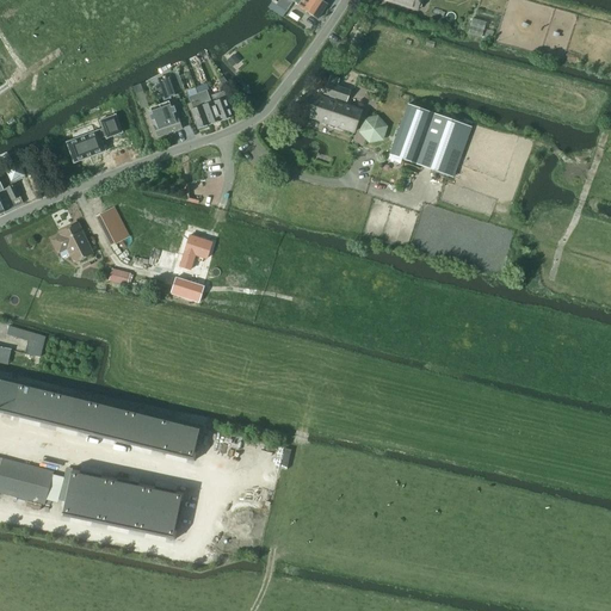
[(290,0),(279,0),(276,6),(285,12),(287,12),(292,2),(291,1),(290,0)]
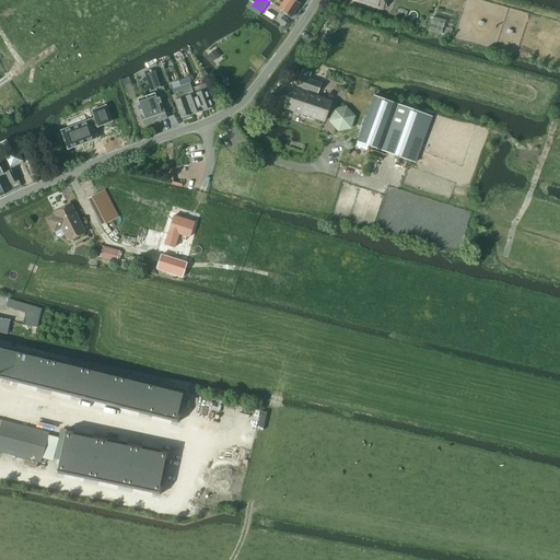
[(277,0),(273,7),(291,19),(300,4),(293,0),(277,0)]
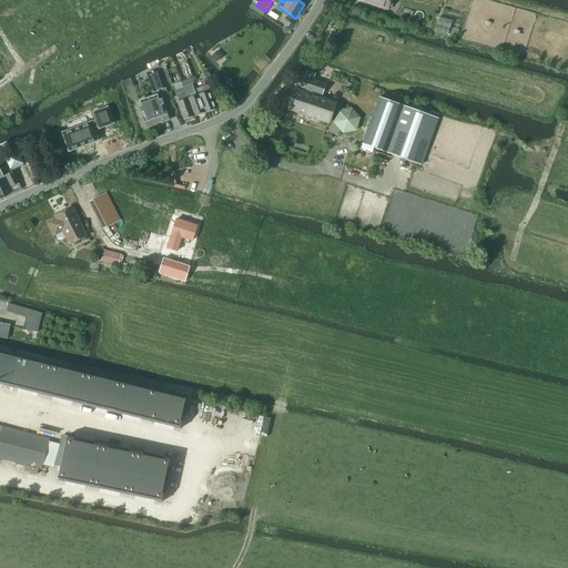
[(388,10),(391,0),(358,0),(359,1),(388,10)]
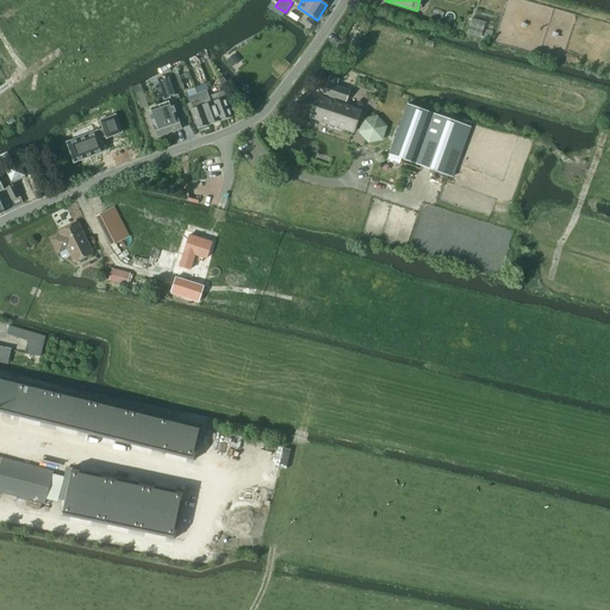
[(168,98),(178,94),(176,92),(182,89),(175,70),(169,73),(170,75),(157,79),(165,99),(168,98)]
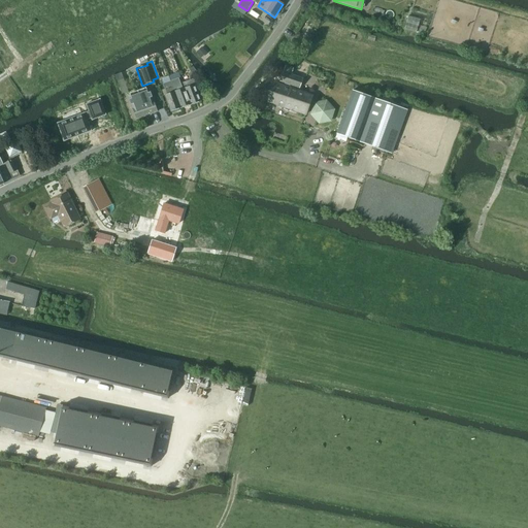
[(291,75),(293,69),(285,66),(283,72),(277,70),(274,79),(285,83),(284,86),(268,80),(261,100),(304,114),(312,95),(289,87),(290,85),(299,88),(302,78),(291,75)]
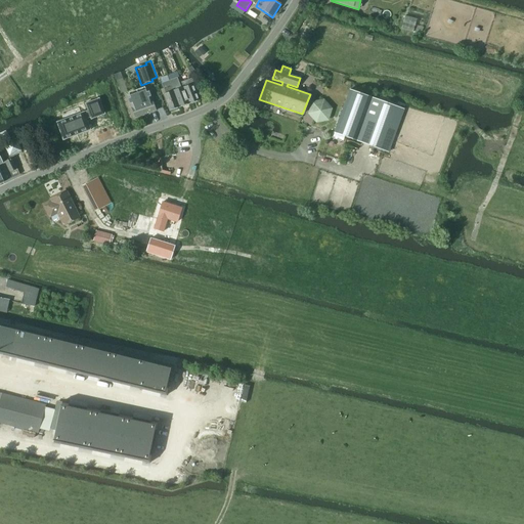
[(121,93),(127,91),(123,79),(116,81),(121,93)]
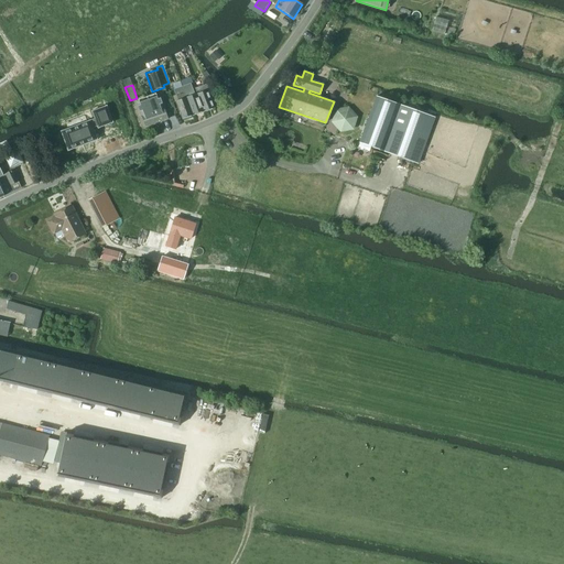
[(194,95),(191,85),(183,87),(193,116),(204,112),(197,94),(194,95)]
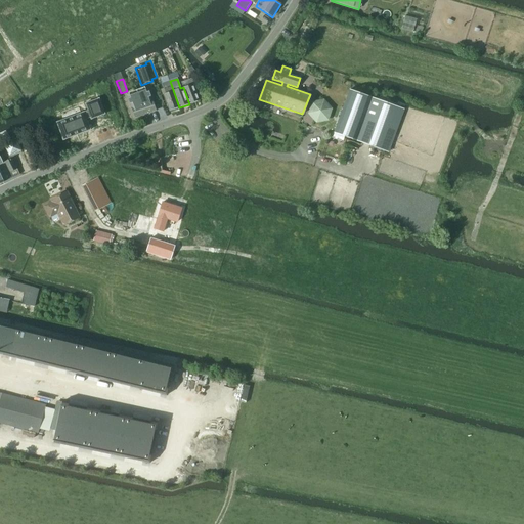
[(183,87),(189,104),(200,100),(193,85),(197,84),(195,81),(191,79),(181,83),(183,87)]
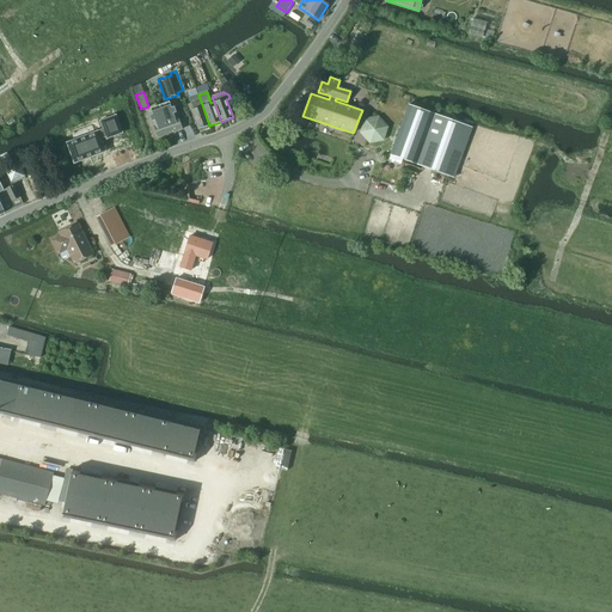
[(199,130),(209,126),(199,95),(189,98),(194,109),(190,110),(199,130)]
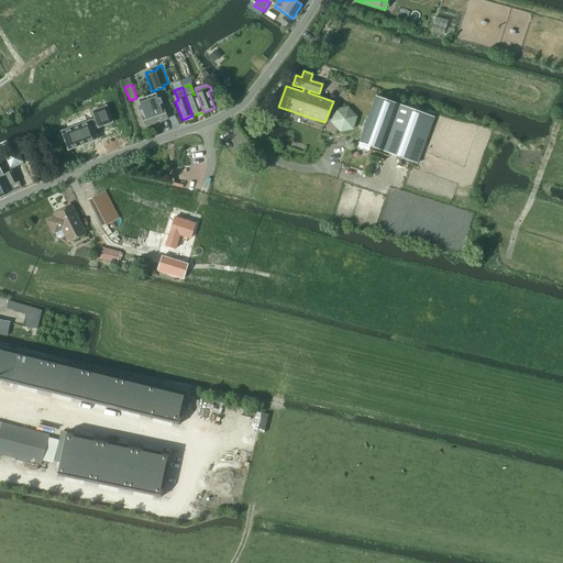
[(155,123),(167,120),(159,97),(148,100),(155,123)]
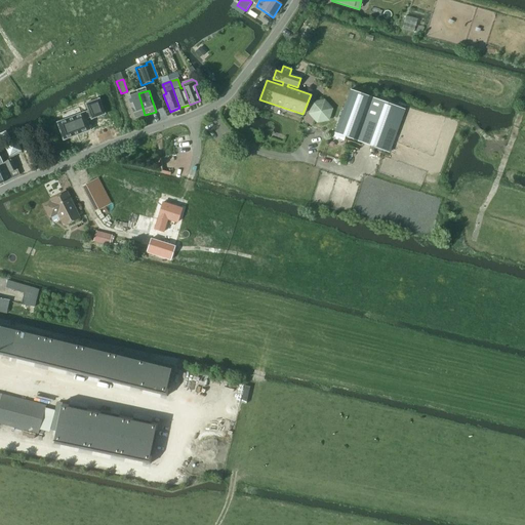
[(389,152),(403,112),(404,110),(351,90),(334,132),(389,152)]
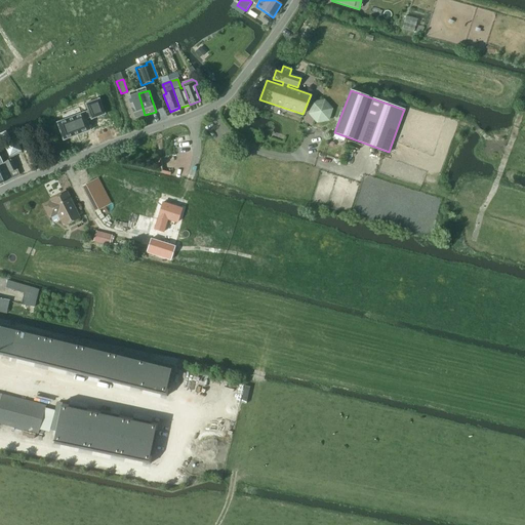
[(130,96),(128,97),(135,118),(145,115),(138,93),(130,96)]
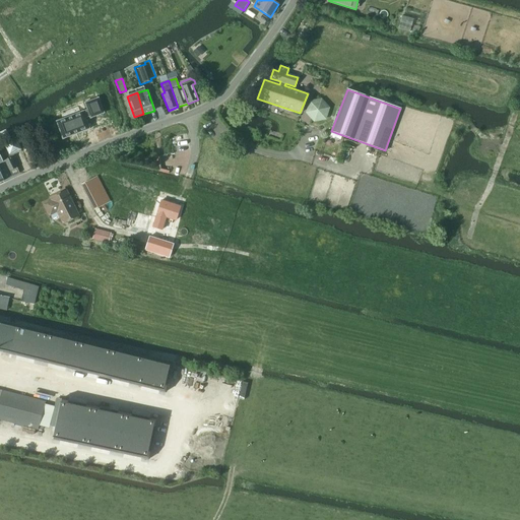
[(62,138),(63,139),(64,139),(64,138),(87,130),(88,130),(89,129),(89,128),(88,128),(85,118),(89,117),(90,119),(91,118),(103,114),(104,114),(104,113),(99,100),(99,98),(96,99),(98,99),(85,103),(84,103),(85,105),(85,104),(87,111),(83,112),(81,113),(58,121),(56,122),(57,123),(62,138)]
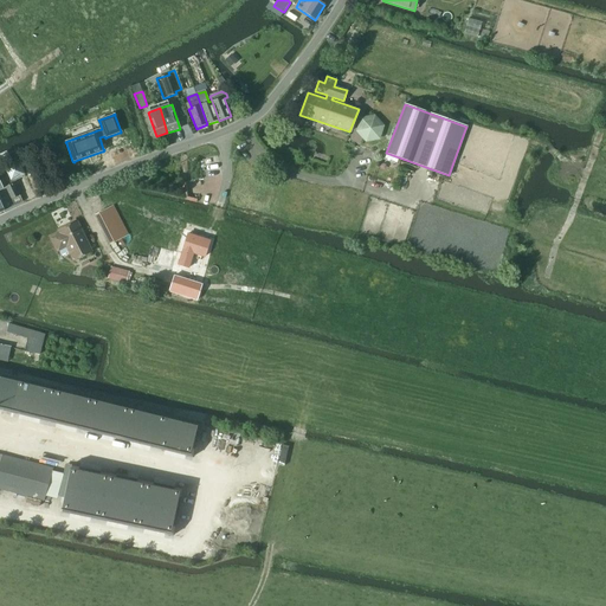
[(366,142),(379,139),(385,127),(375,116),(361,118),(356,131),(366,142)]
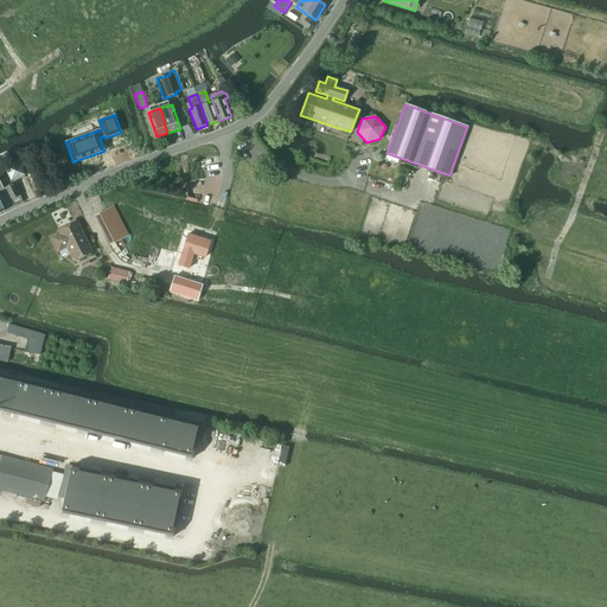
[(5,168),(11,181),(24,176),(18,163),(5,168)]
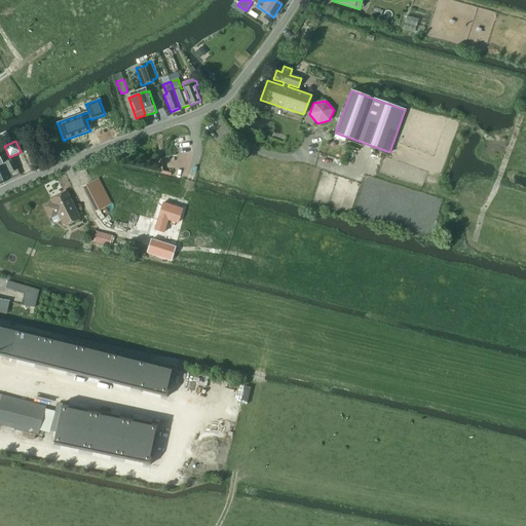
[(11,174),(16,171),(11,159),(6,162),(11,174)]
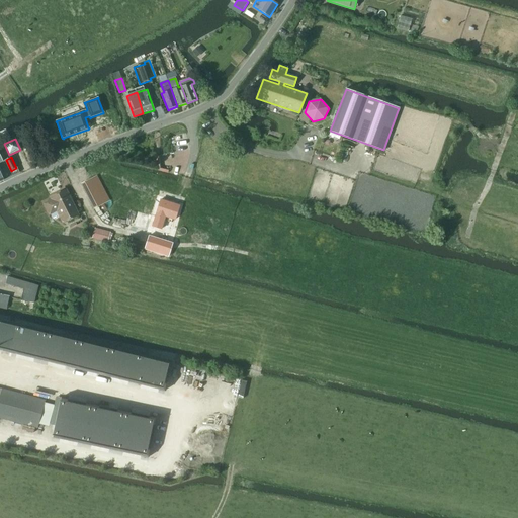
[(97,176),(81,184),(86,194),(102,186),(97,176)]
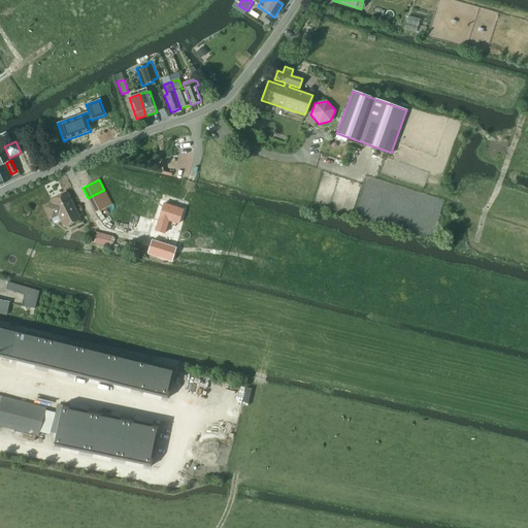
[(79,220),(68,196),(67,194),(52,201),(53,204),(45,207),(51,219),(58,216),(64,227),(79,220)]
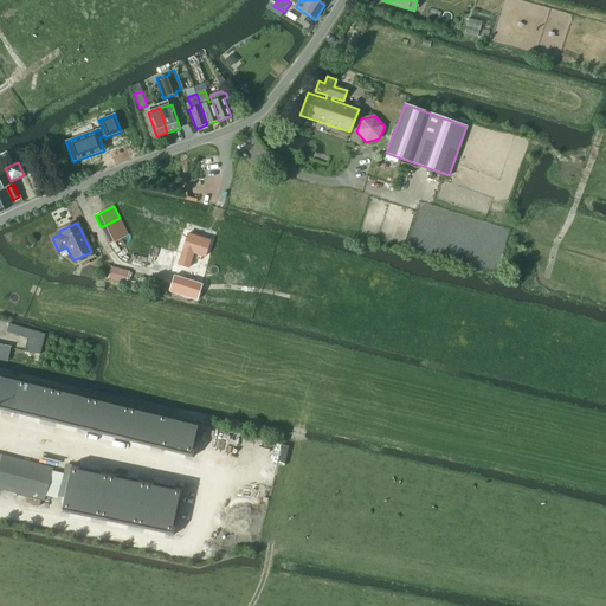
[(123,226),(104,236),(109,244),(110,245),(128,236),(128,234),(123,226)]
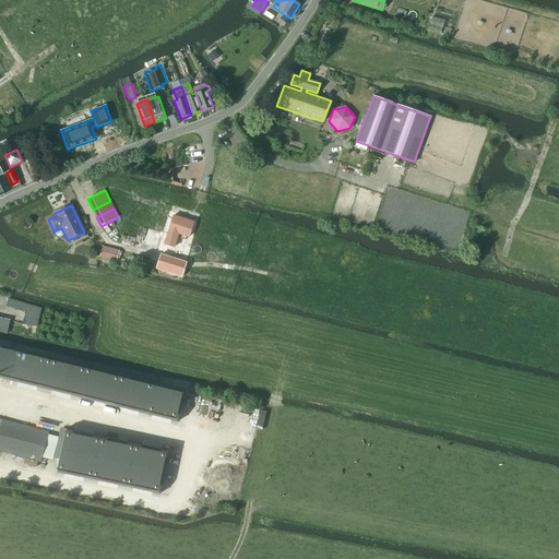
[(174,216),(164,245),(174,248),(178,234),(189,237),(193,223),(174,216)]
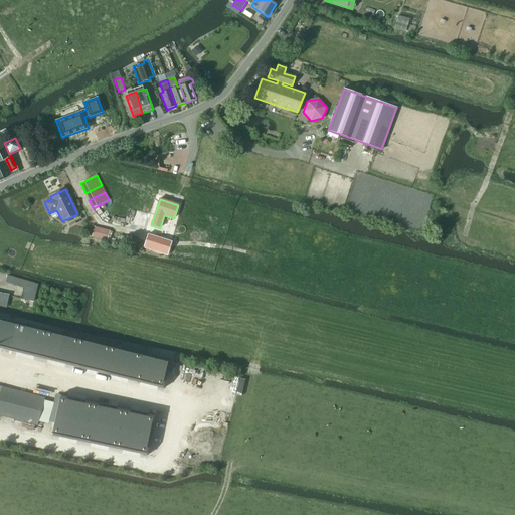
[(107,241),(110,231),(95,227),(92,237),(107,241)]
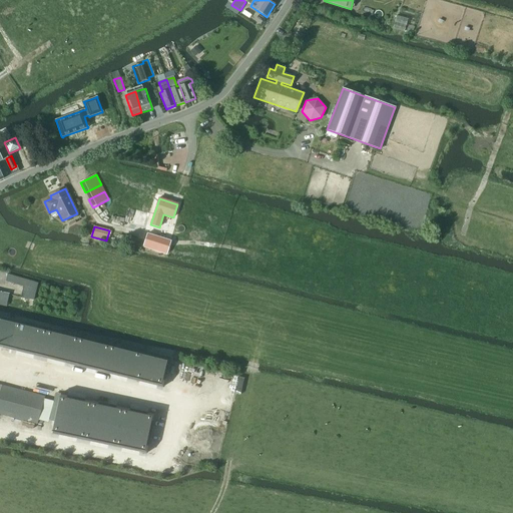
[(147,233),(142,247),(166,255),(171,240),(147,233)]
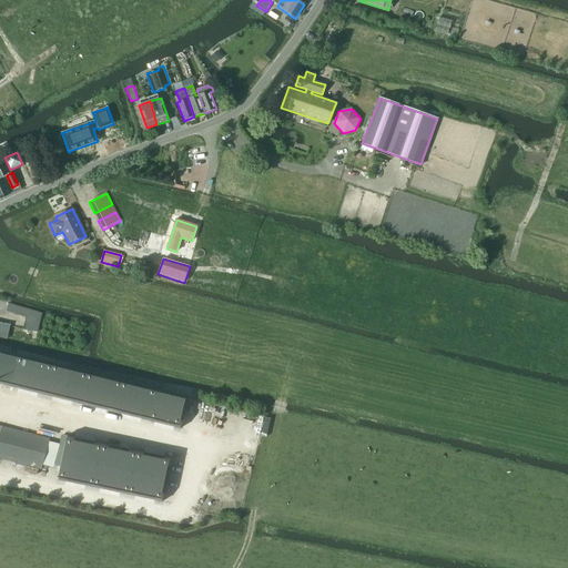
[(9,304),(6,312),(26,317),(23,330),(32,332),(37,333),(42,313),(38,313),(38,312),(9,304)]
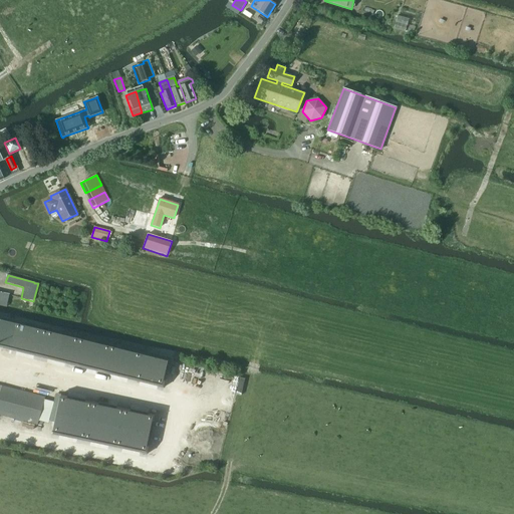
[(0,305),(7,308),(9,294),(0,292),(0,305)]
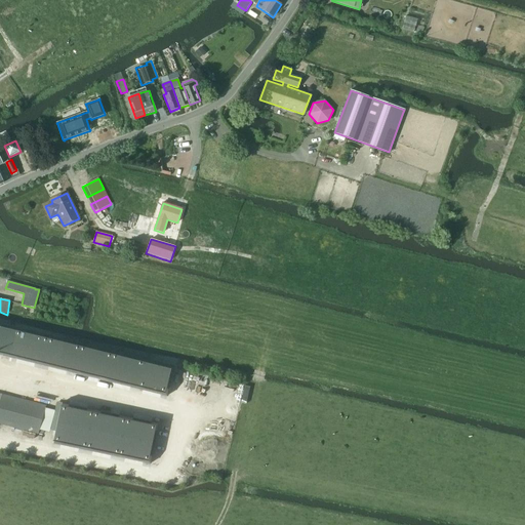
[(145,359),(0,323),(0,355),(28,362),(137,389),(167,396),(174,366),(171,365),(145,359)]
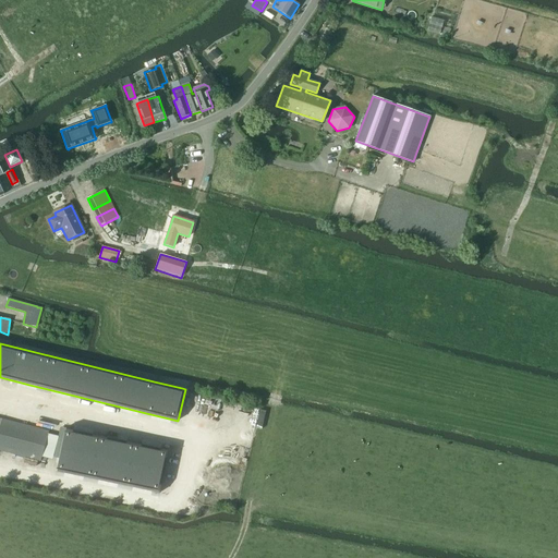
[(0,460),(56,472),(64,429),(0,415),(0,460)]
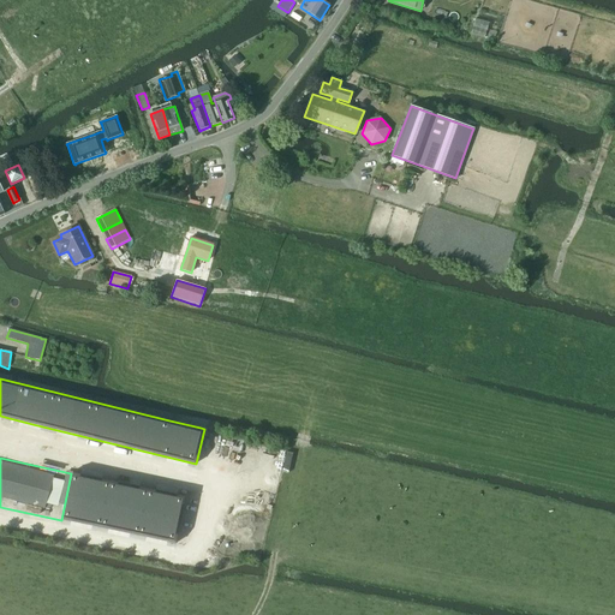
[(71,473),(61,520),(175,544),(185,497),(118,483),(71,473)]
